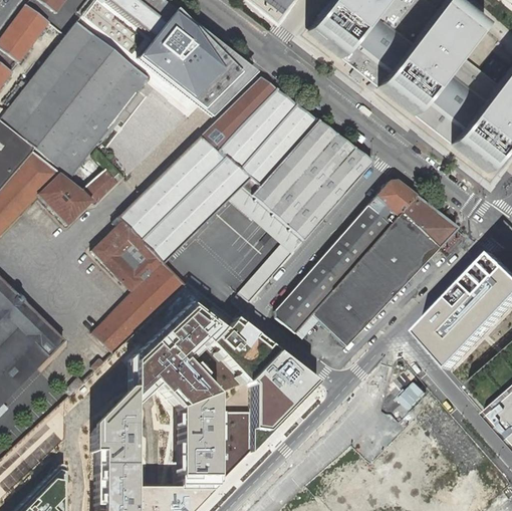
[(41,0),(57,11),(65,0),(41,0)]
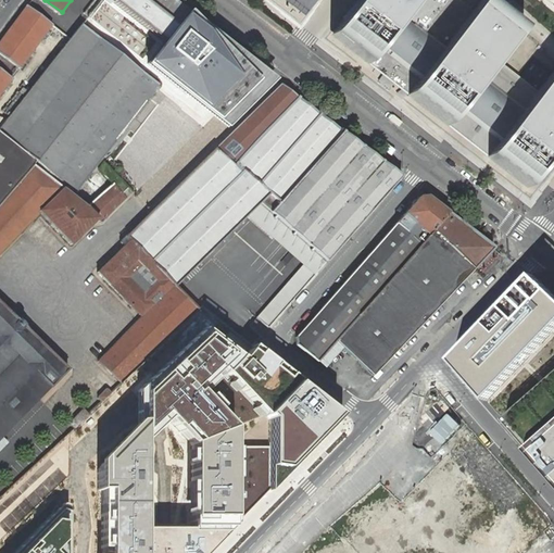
[(190,8),(179,0),(115,0),(167,36),(189,10),(190,8)]
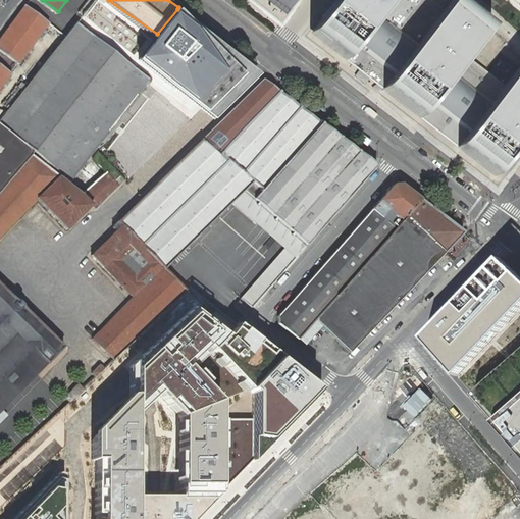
[(272,0),(288,11),(296,0),(272,0)]
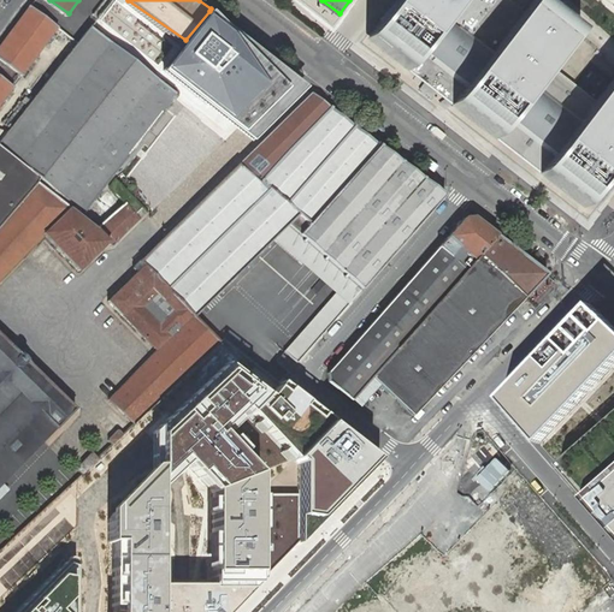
[(395,0),(371,30),(412,61),(458,97),(501,132),(545,166),(590,201),(613,168),(613,78),(597,100),(582,87),(553,65),(583,28),(547,0),(533,0),(525,10),(512,0),(395,0)]
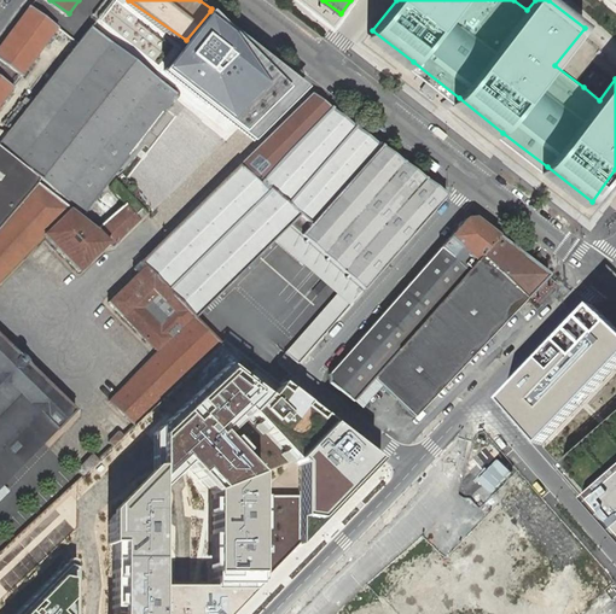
[(60,24),(32,3),(0,44),(0,56),(24,74),(60,24)]
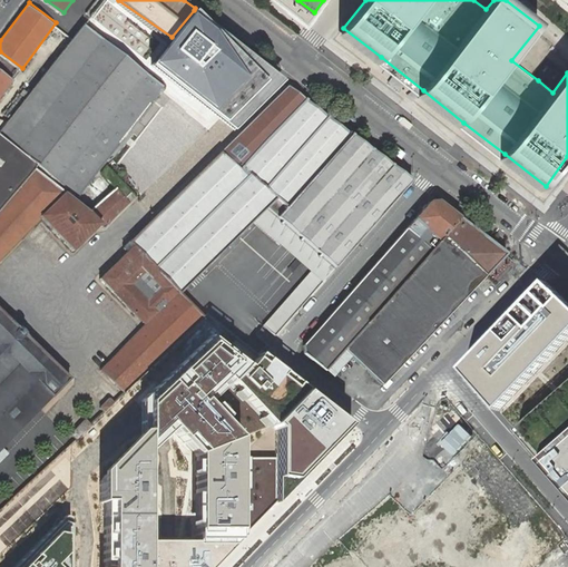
[(284,79),(195,8),(194,10),(172,37),(154,59),(150,62),(178,84),(231,125),(235,128),(278,85),(284,79)]
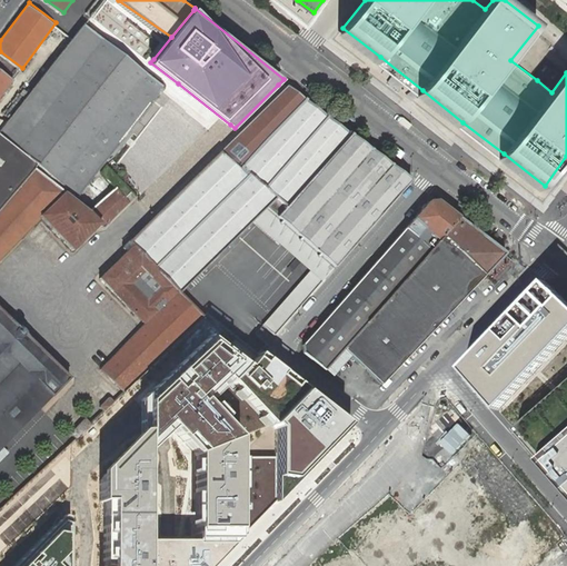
[(18,145),(39,161),(60,178),(78,194),(163,83),(146,69),(103,36),(85,22),(0,129),(0,131),(17,145),(18,145)]
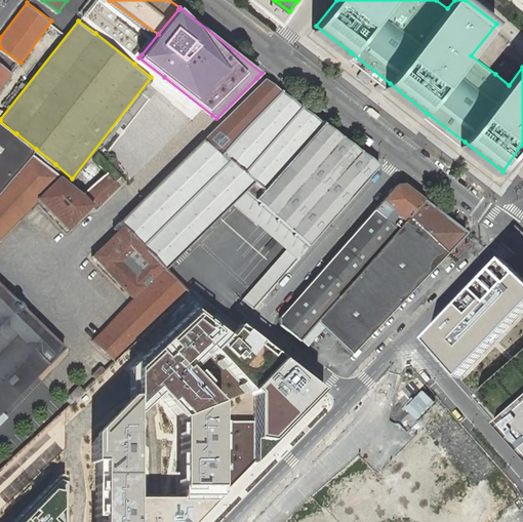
[(0,61),(0,89),(13,72),(0,61)]
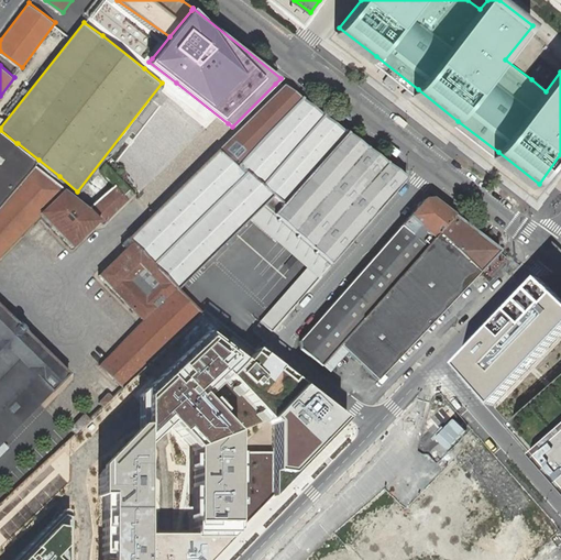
[(304,96),(286,81),(237,130),(219,147),(237,165),(240,162),(304,96)]
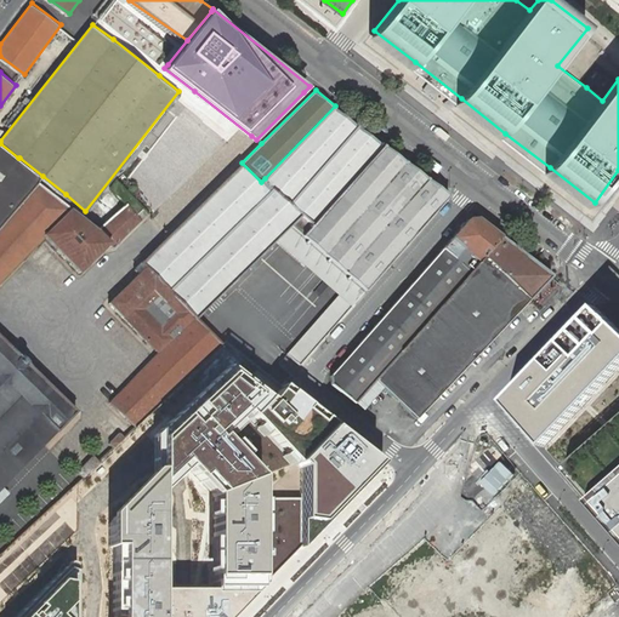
[(335,106),(265,178),(273,187),(291,203),(358,123),(335,106)]
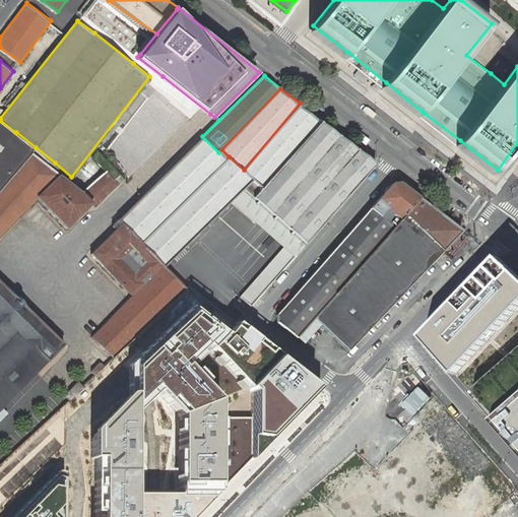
[(300,103),(244,170),(253,178),(262,186),(321,120),(300,103)]
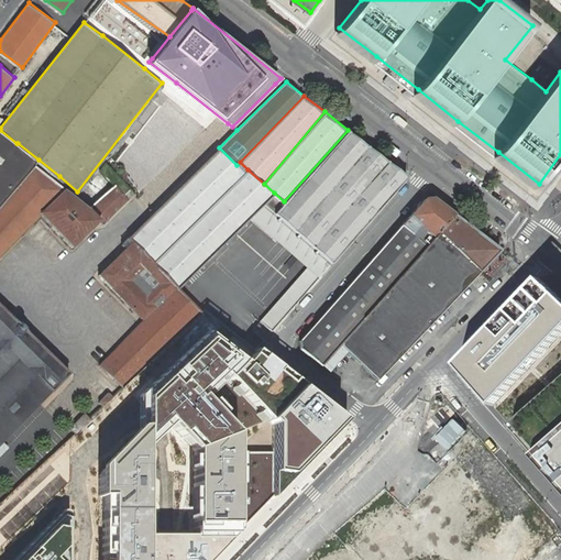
[(0,205),(11,193),(20,182),(35,164),(39,160),(18,143),(17,143),(0,130),(0,205)]
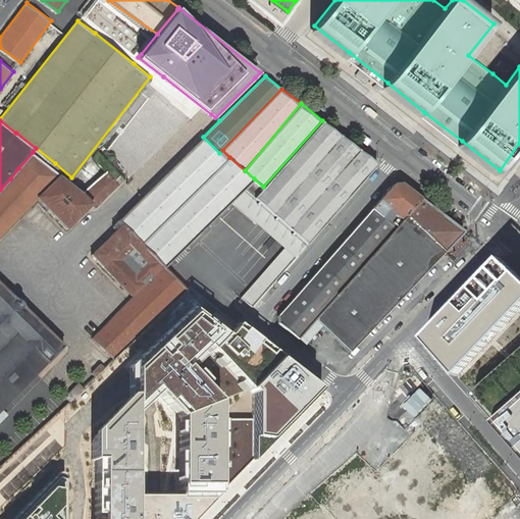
[(274,212),(342,135),(322,120),(263,187),(256,196),(274,212)]
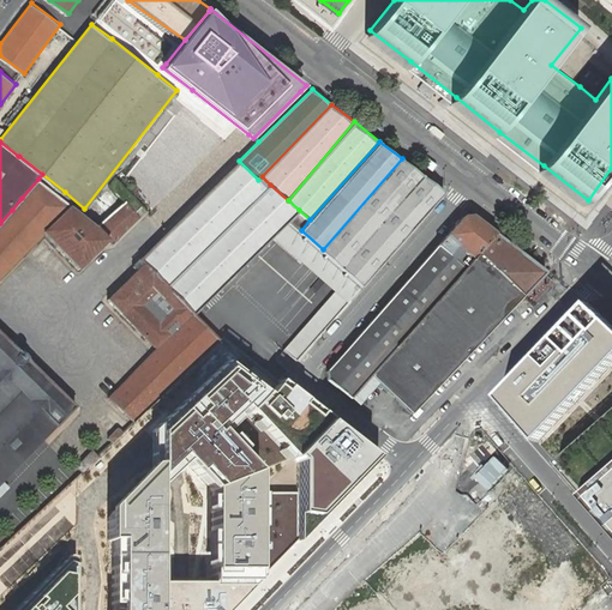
[(343,267),(424,175),(402,158),(323,249),(343,267)]
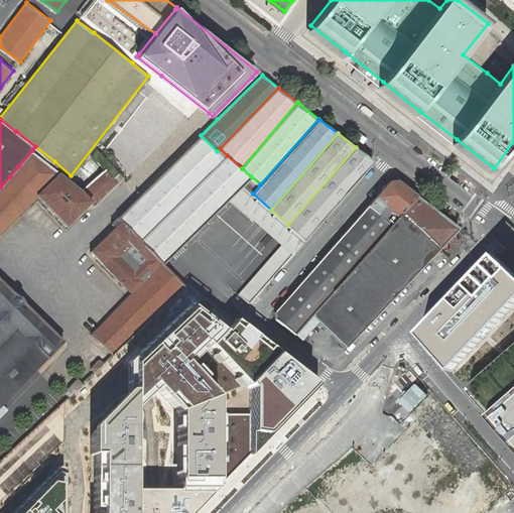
[(201,135),(118,216),(121,219),(135,233),(141,239),(224,157),(217,151),(201,135)]
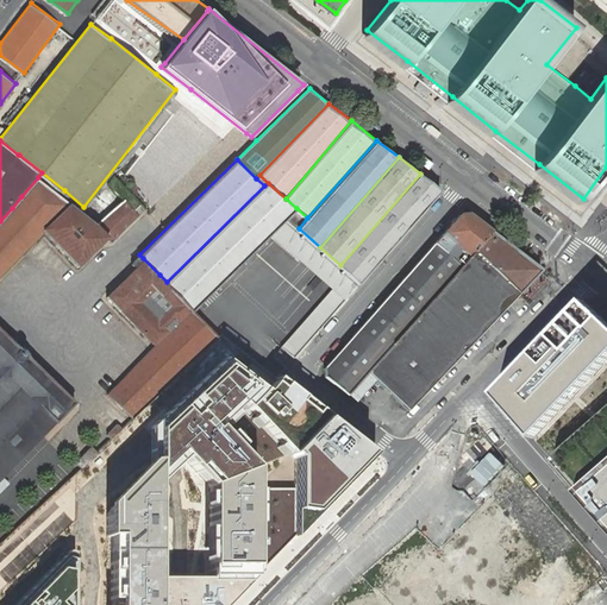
[(361,283),(442,189),(420,174),(340,265),(361,283)]
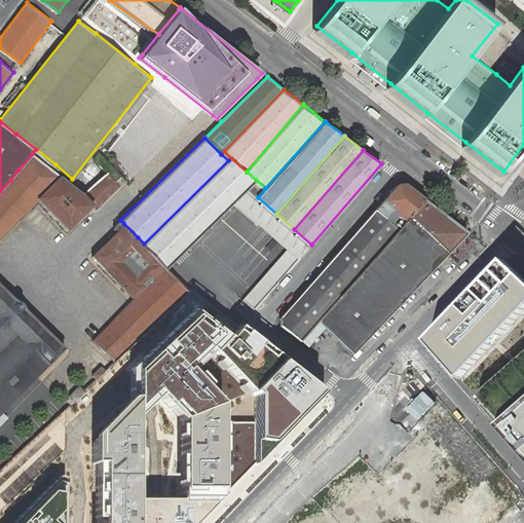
[(61,176),(33,153),(0,191),(0,237),(25,213),(40,197),(61,176)]
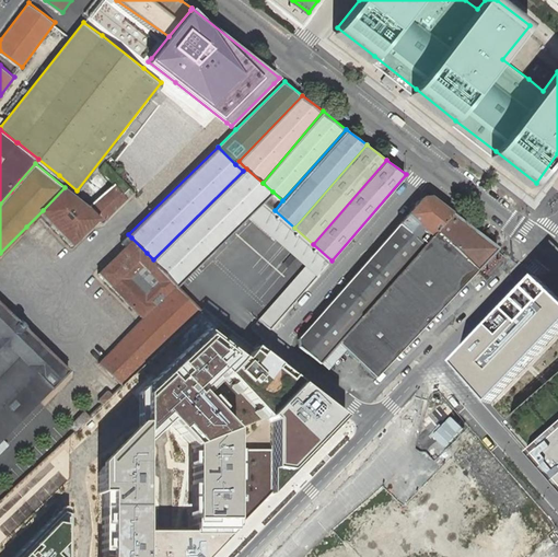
[(136,165),(129,170),(137,183),(144,178),(136,165)]
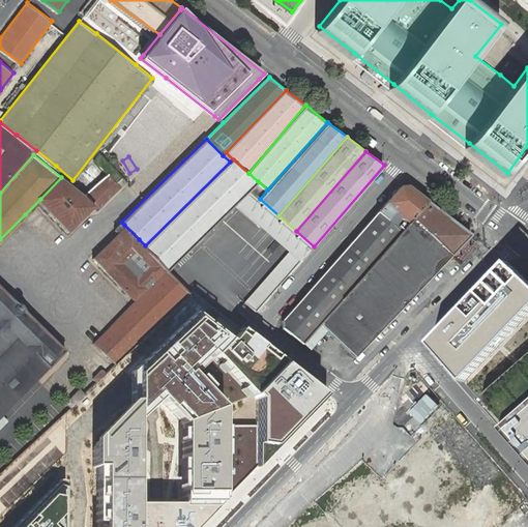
[(230,162),(145,245),(168,269),(176,261),(184,254),(236,202),(250,189),(258,181),(248,173),(233,159),(230,162)]
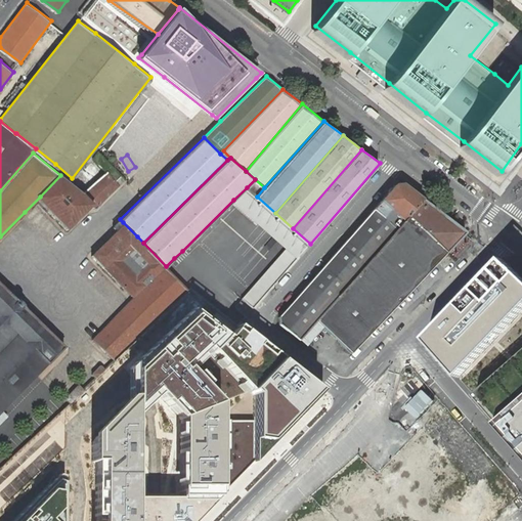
[(110,171),(85,192),(94,202),(93,203),(97,206),(121,183),(110,171)]
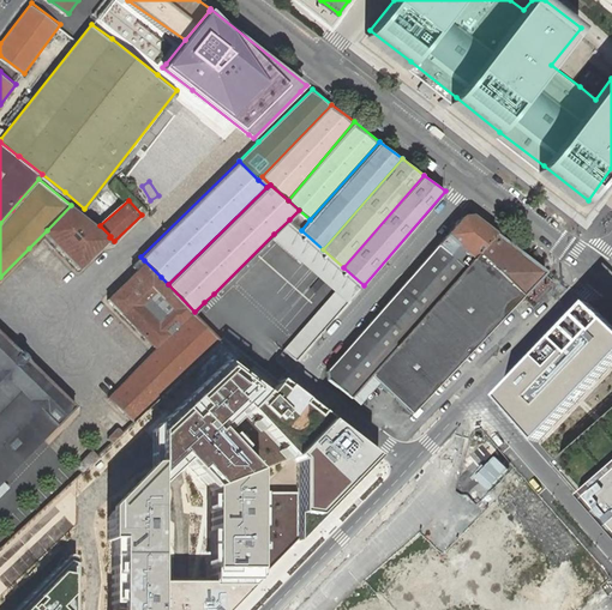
[(72,204),(71,205),(47,230),(81,266),(109,237),(111,236),(100,225),(72,204)]
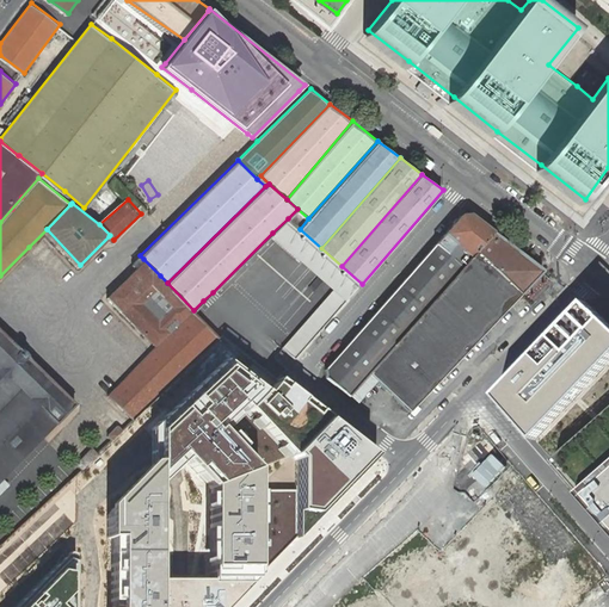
[(475,253),(497,230),(472,212),(462,212),(446,233),(437,242),(463,267),(475,253)]
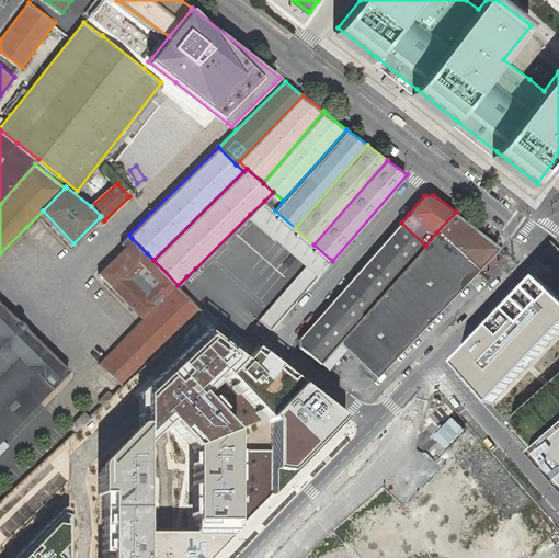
[(275,211),(264,201),(250,214),(253,217),(307,264),(271,306),(262,318),(272,328),(332,261),(314,245),(295,228),(275,211)]
